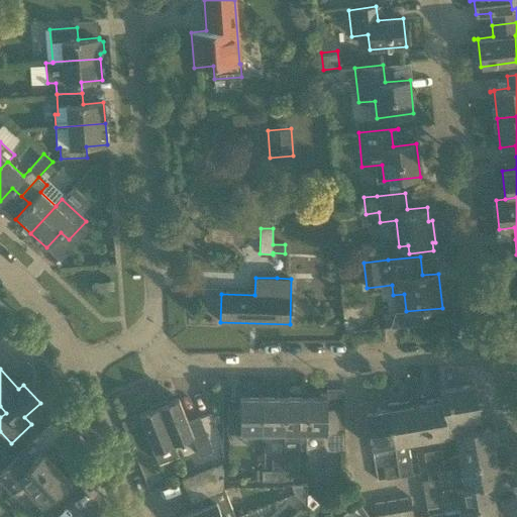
[(441,401),(409,407),(415,441),(431,439),(432,444),(441,443),(440,437),(454,435),(458,454),(446,456),(447,460),(441,461),(439,450),(422,453),(426,473),(427,473),(432,472),(442,470),(442,469),(452,467),(452,468),(496,460),(490,427),(476,429),(474,419),(481,418),(475,384),(439,390),(441,401)]
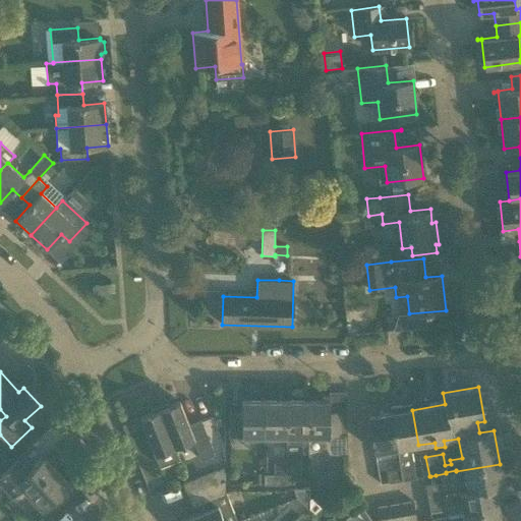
[(264,437),(264,401),(241,401),(242,412),(229,412),(229,438),(264,437)]
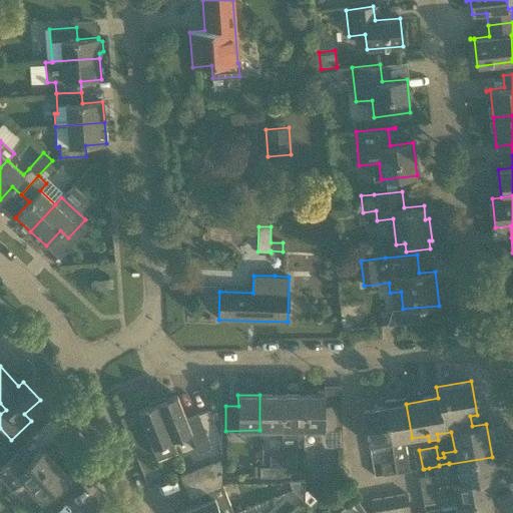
[(282,430),(281,395),(260,395),(260,430),(282,430)]
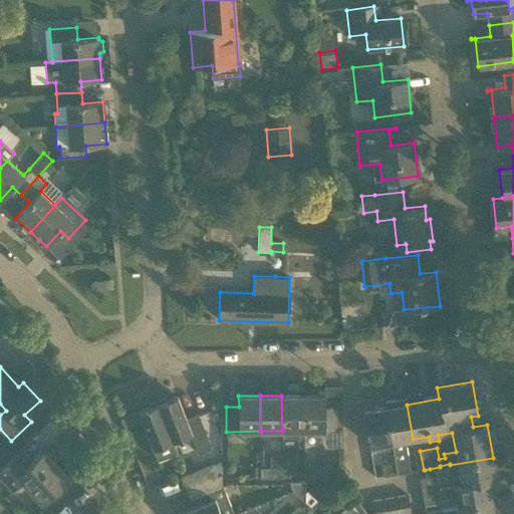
[(303,431),(303,396),(281,396),(282,431),(282,438),(303,438),(303,431)]
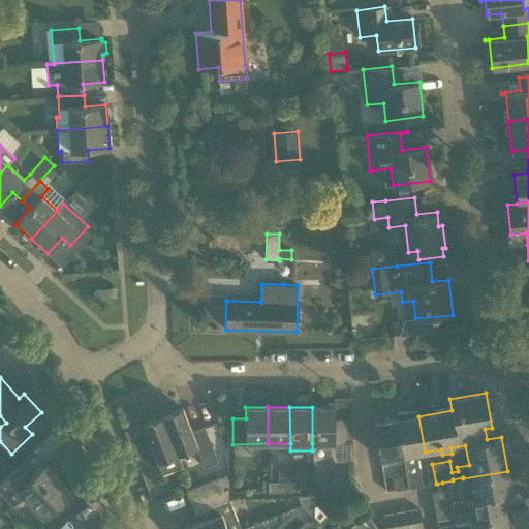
[(347,441),(346,417),(334,417),(334,407),(312,407),(312,443),(325,443),(334,460),(352,460),(352,441),(347,441)]
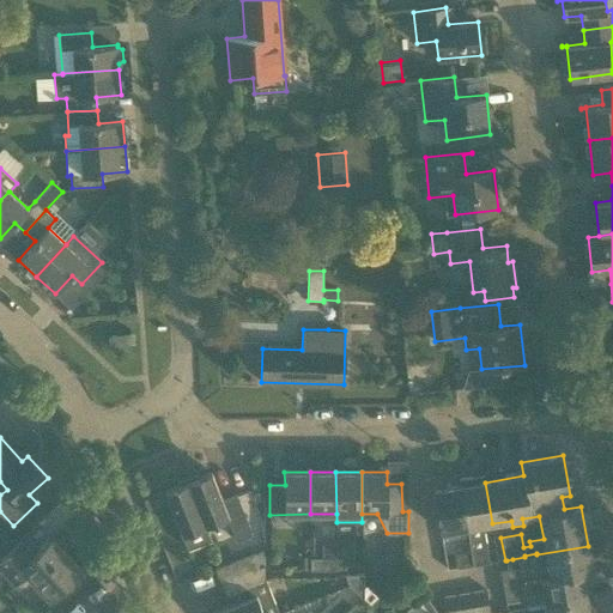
[(212,473),(187,483),(205,527),(229,519),(236,538),(252,533),(236,495),(223,501),(212,473)]
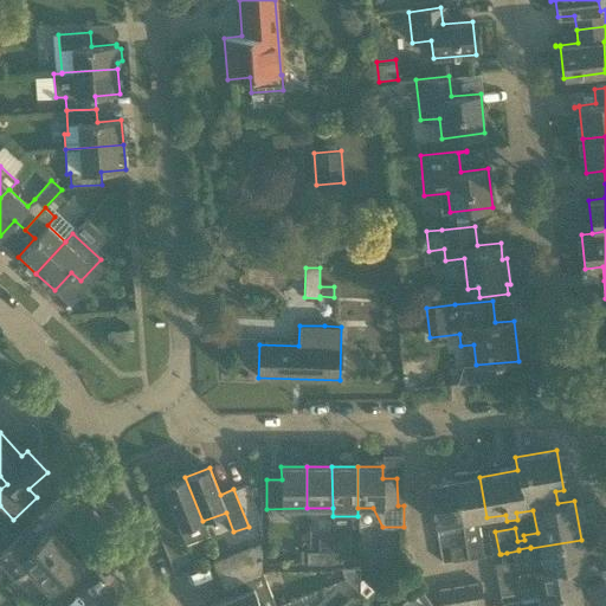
[(465,472),(452,475),(461,522),(462,522),(465,546),(464,546),(466,559),(483,556),(477,520),(487,517),(479,477),(466,478),(465,472)]
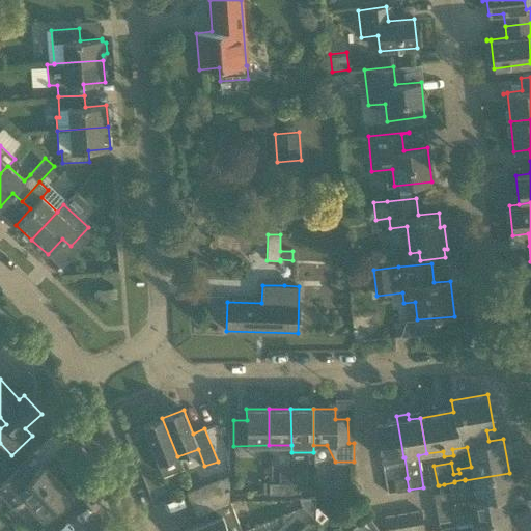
[(381,462),(403,457),(396,416),(395,416),(396,421),(373,425),(381,462)]
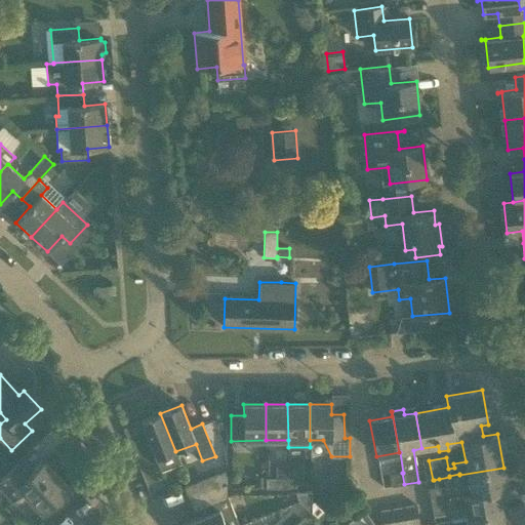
[(175,451),(160,413),(140,420),(161,471),(180,463),(175,451)]
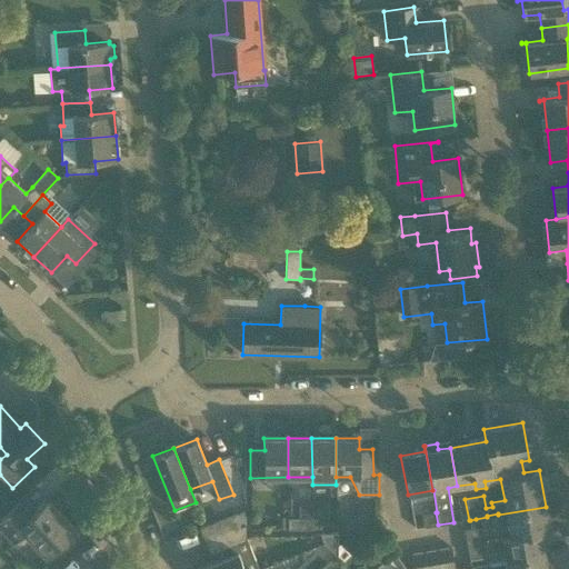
[(31,516),(18,502),(0,518),(0,528),(13,542),(23,531),(46,555),(75,527),(48,499),(31,516)]
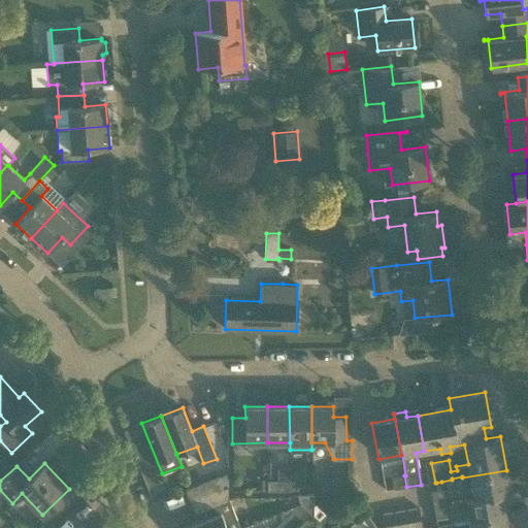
[(510,493),(506,470),(462,477),(466,499),(502,494),(510,493)]
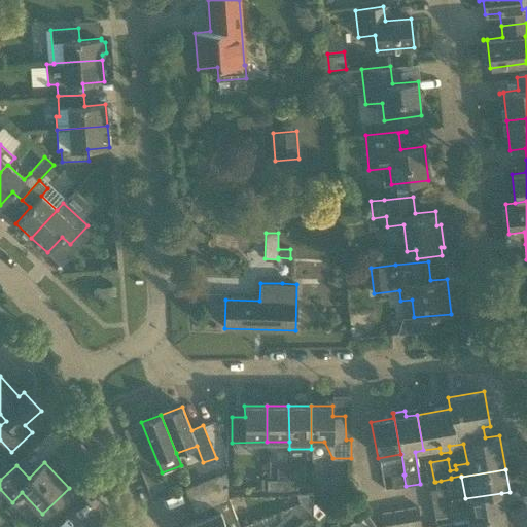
[(406,486),(403,475),(391,477),(393,488),(406,486)]
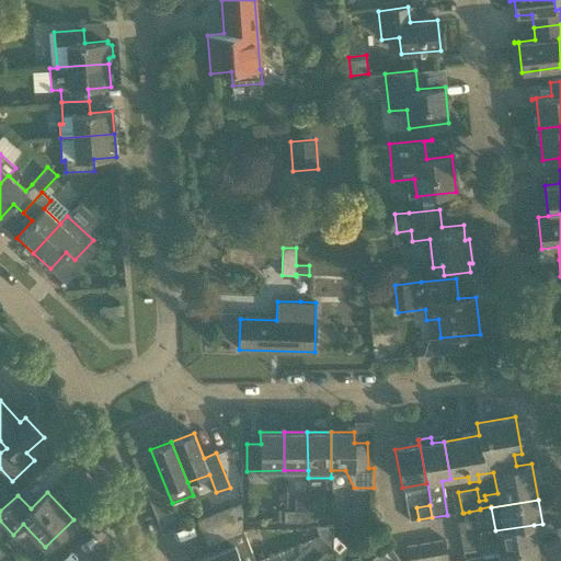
[(197,521),(202,534),(238,521),(232,506),(197,521)]
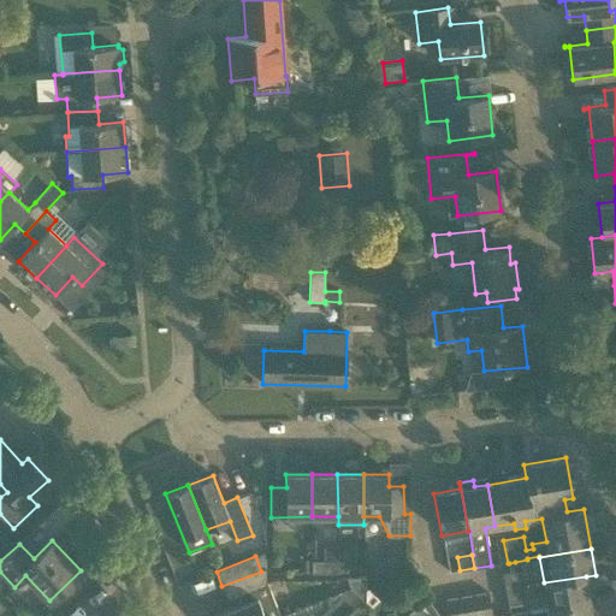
[(300,572),(312,572),(312,560),(300,560),(300,572)]
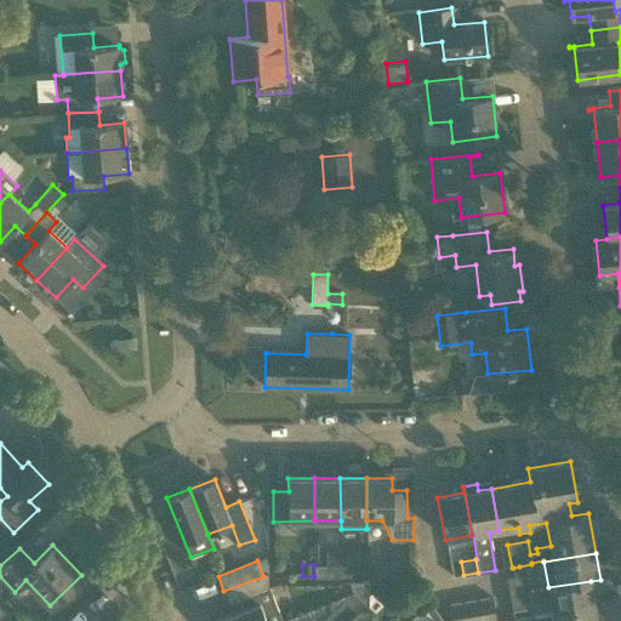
[(314,577),(339,577),(342,577),(342,565),(315,565),(314,577)]
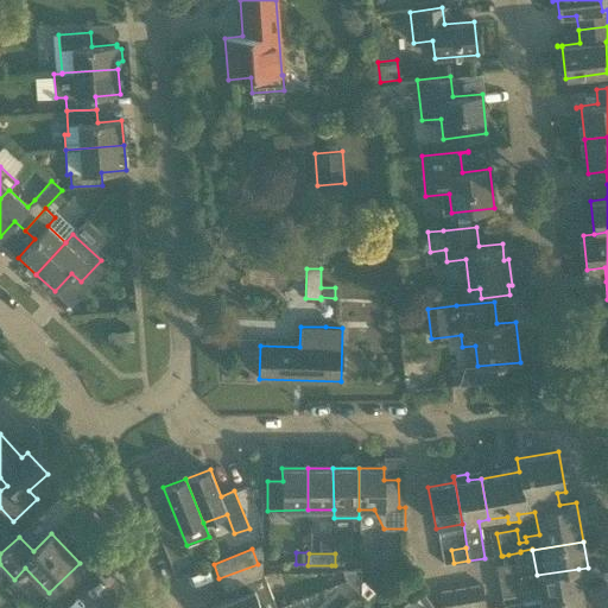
[(496,565),(499,582),(512,580),(510,563),(508,555),(502,556),(504,564),(496,565)]
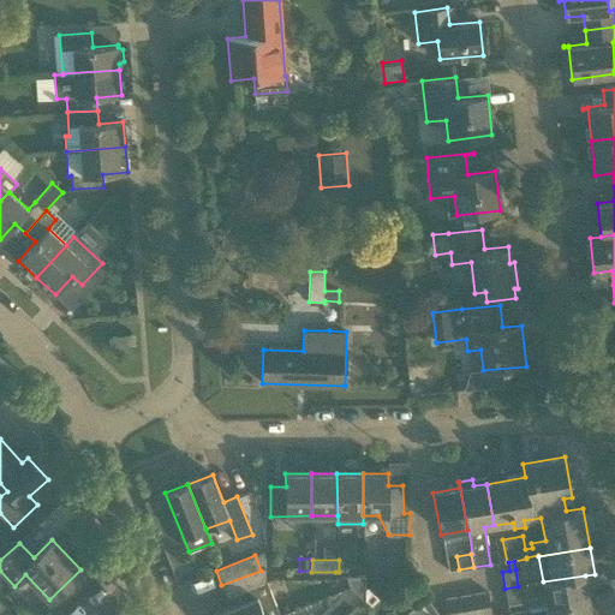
[(276,614),(279,614),(267,583),(264,583),(264,569),(261,571),(221,585),(227,598),(239,593),(242,602),(213,614),(276,614)]
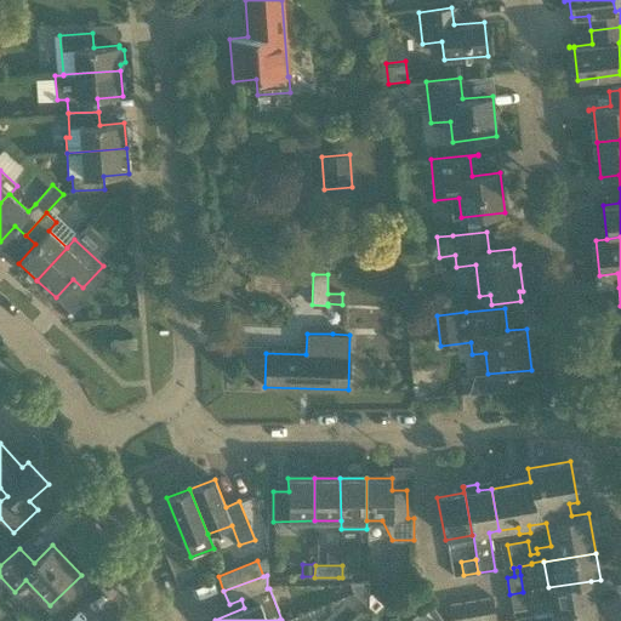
[(362,584),(351,582),(354,593),(364,603),(368,608),(368,594),(368,581),(362,581),(362,584)]
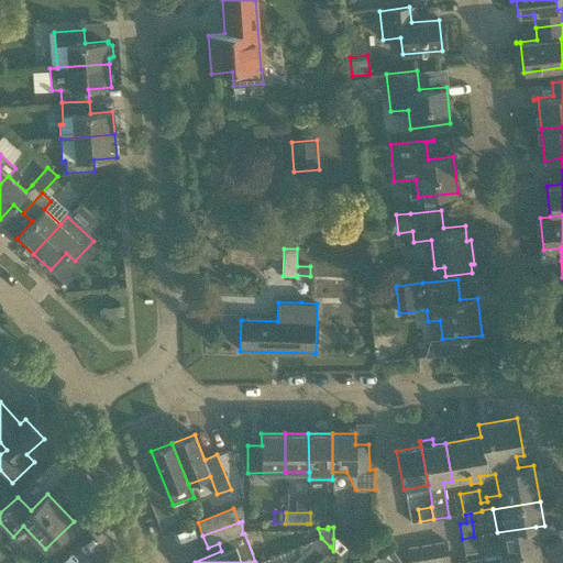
[(346,527),(335,537),(348,549),(359,539),(346,527)]
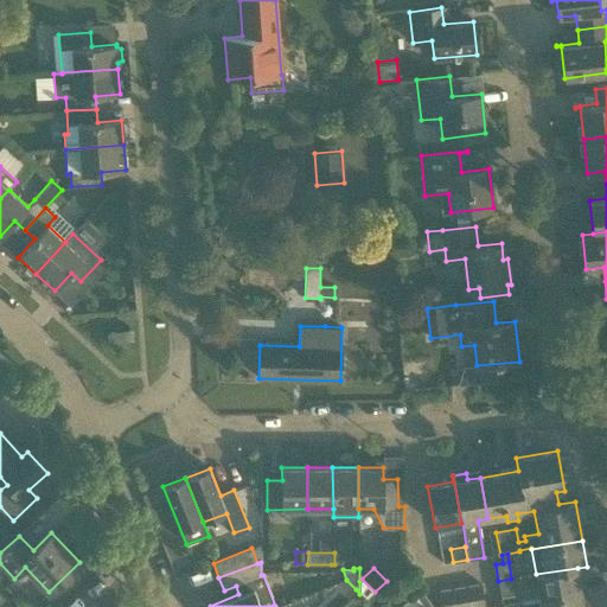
[(581,593),(577,568),(536,574),(541,600),(581,593)]
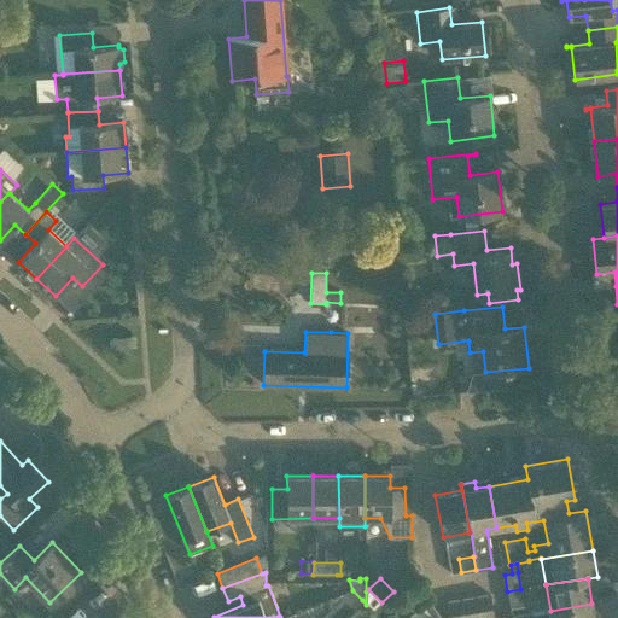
[(524,605),(520,589),(507,592),(511,607),(524,605)]
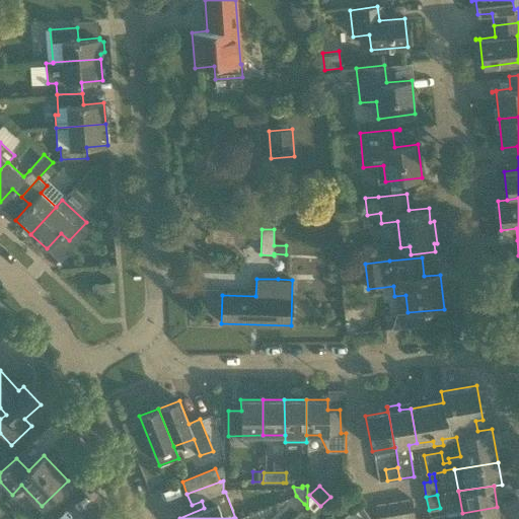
[(401,518),(415,518),(412,500),(399,502),(401,518)]
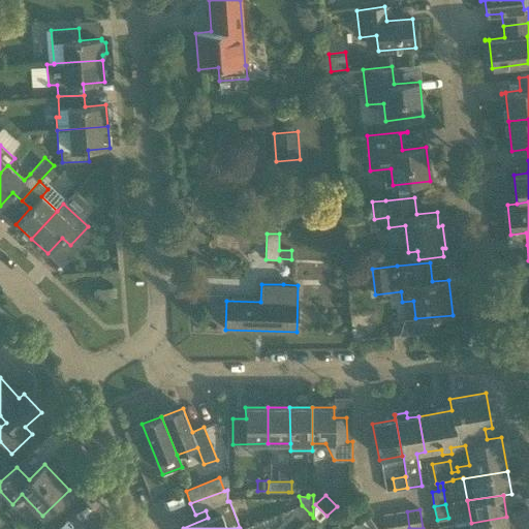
[(409,528),(407,511),(395,514),(397,528),(409,528)]
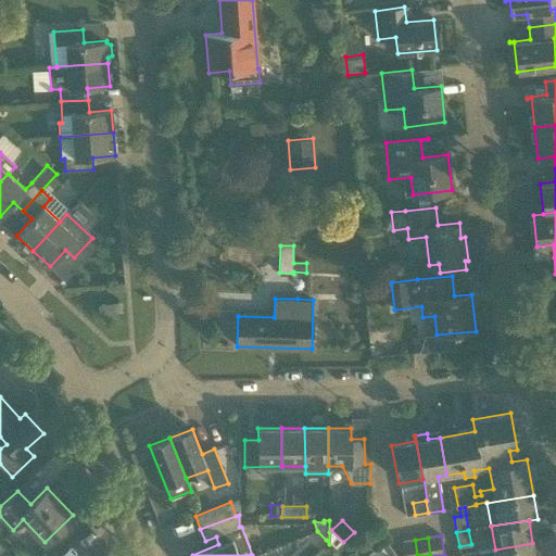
[(417,555),(415,540),(401,542),(403,555),(417,555)]
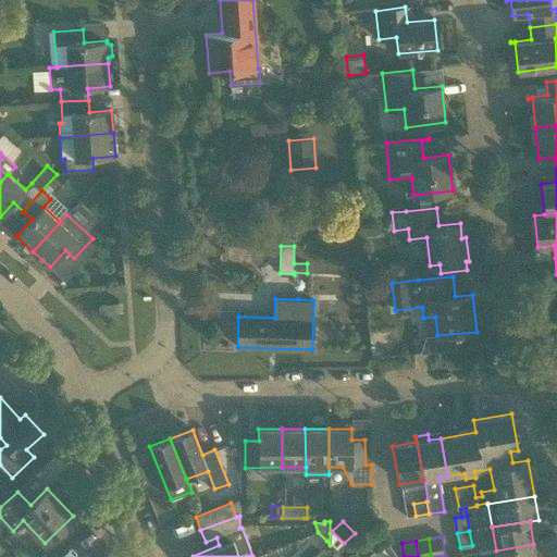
[(535,556),(533,544),(496,551),(481,553),(481,556),(535,556)]
